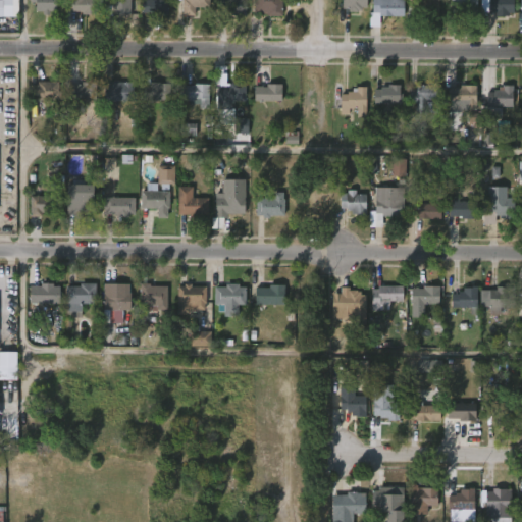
[(0,0),(18,0),(18,17),(2,17),(2,1),(0,1),(0,0)]
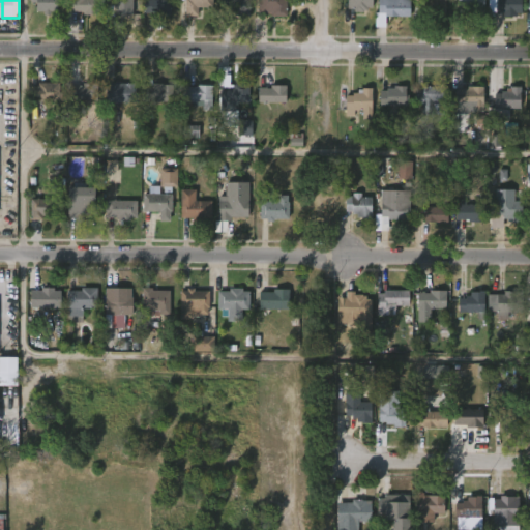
[(56,0),(55,11),(49,11),(49,16),(41,16),(41,11),(33,11),(33,2),(29,2),(29,0),(56,0)]
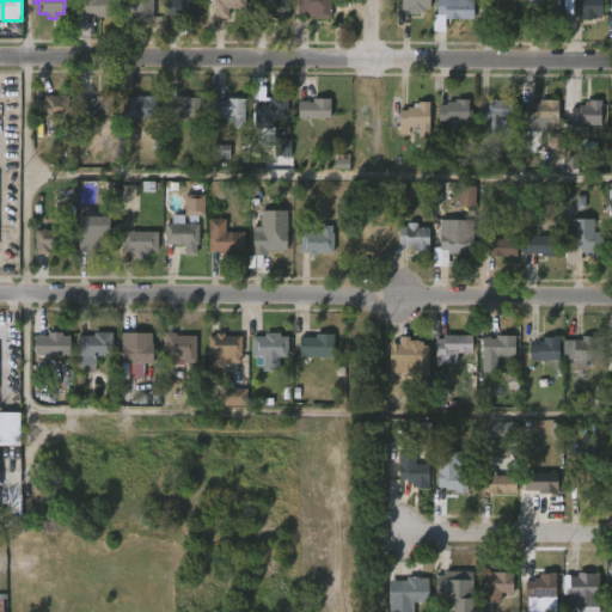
[(112,0),(112,16),(111,18),(97,18),(97,14),(90,14),(90,29),(83,29),(81,0),(112,0)]
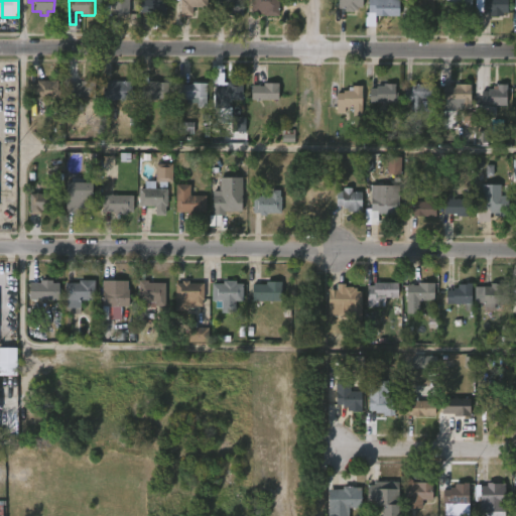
[(129,0),(129,15),(112,14),(112,17),(103,16),(103,0),(129,0)]
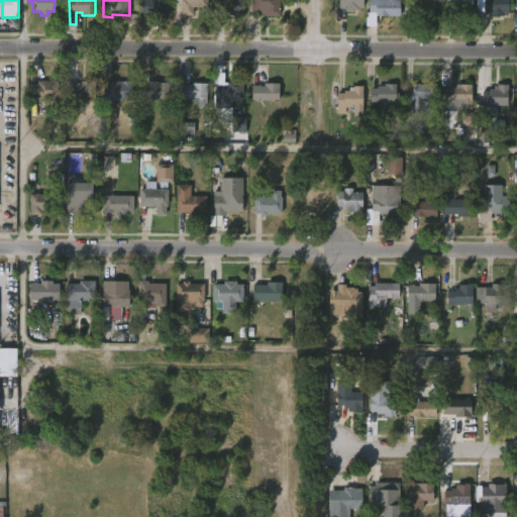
[(150,0),(150,1),(166,1),(166,15),(145,15),(145,14),(140,14),(140,0),(150,0)]
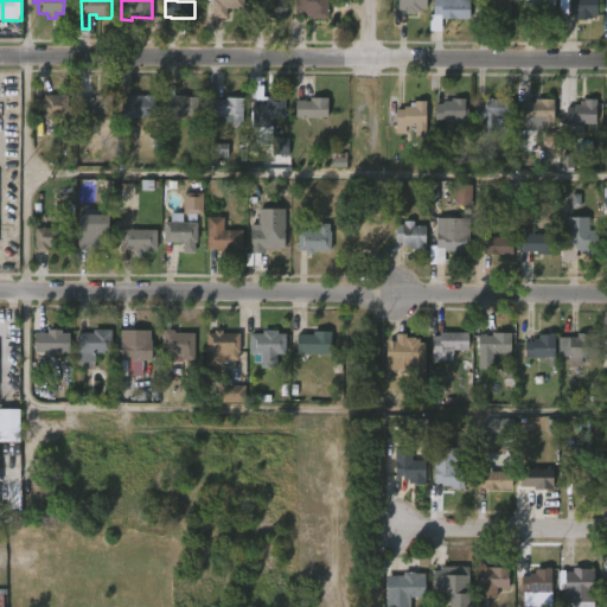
[(242,0),(243,10),(225,8),(225,19),(211,18),(211,0),(242,0)]
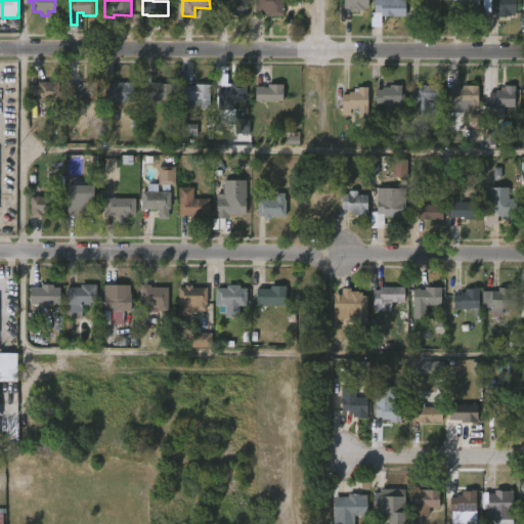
[(245,0),(245,15),(229,14),(229,12),(217,12),(217,0),(245,0)]
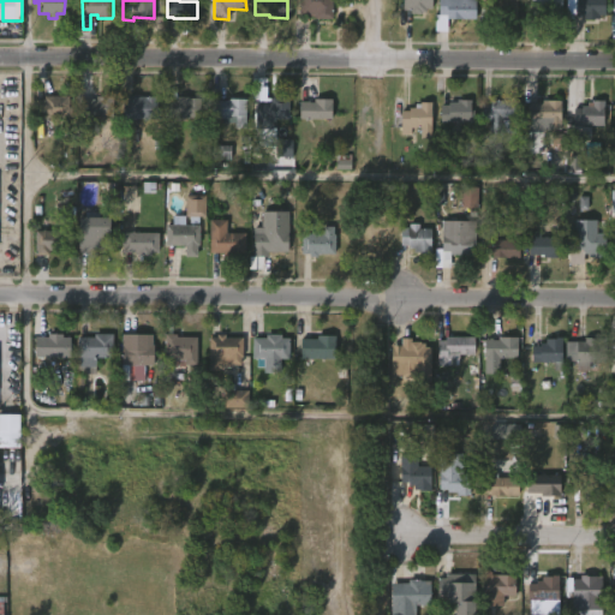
[(330,0),(330,18),(311,18),(311,16),(297,12),(297,0),(330,0)]
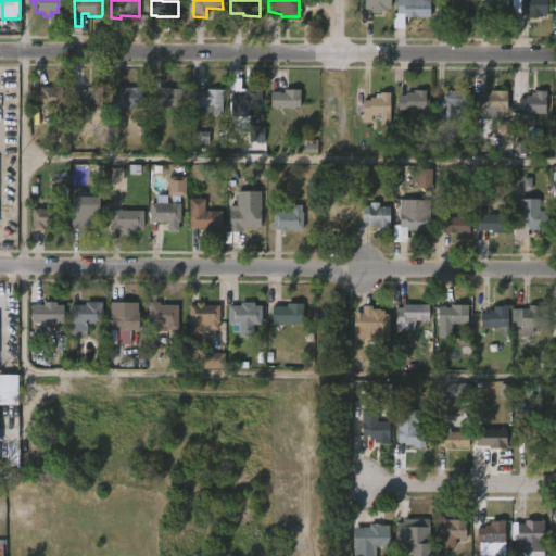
[(383,8),(383,11),(379,11),(379,12),(369,12),(369,10),(362,10),(362,0),(389,0),(389,8),(383,8)]
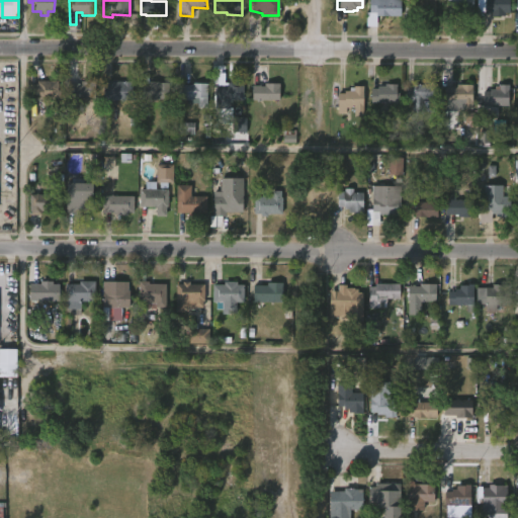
[(399,0),(399,16),(376,16),(376,26),(365,26),(365,12),(368,12),(368,0),(399,0)]
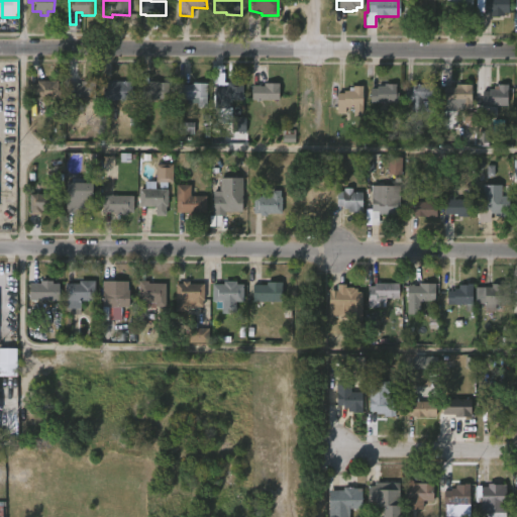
[(436,0),(435,17),(407,17),(407,0),(436,0)]
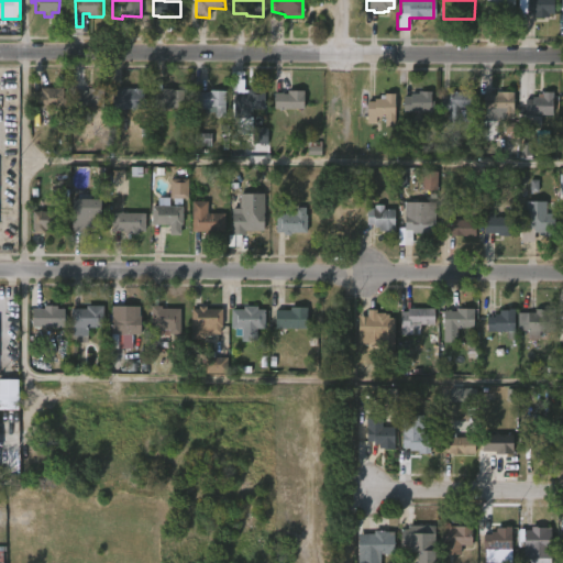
[(516,0),(516,14),(487,14),(487,0),(516,0)]
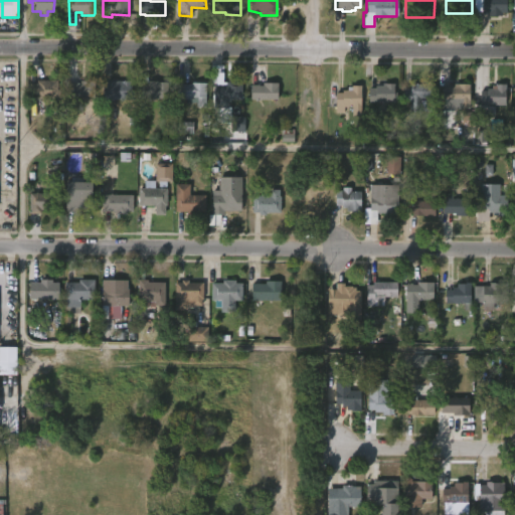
[(507,0),(507,13),(500,13),(500,16),(489,16),(489,13),(475,12),(475,0),(507,0)]
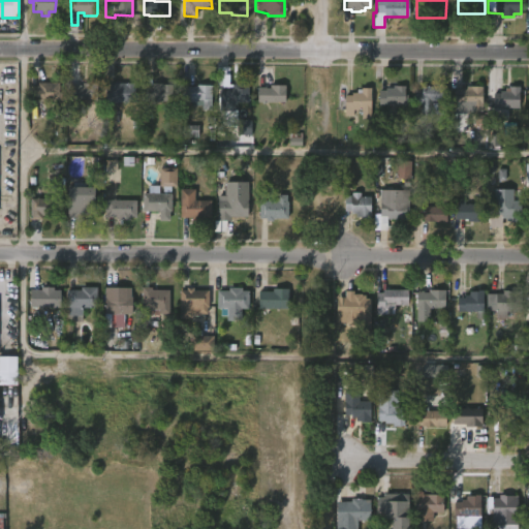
[(226,75),(226,88),(230,88),(230,85),(245,85),(245,102),(235,102),(235,103),(231,103),(231,111),(217,111),(217,88),(220,88),(220,75),(226,75)]
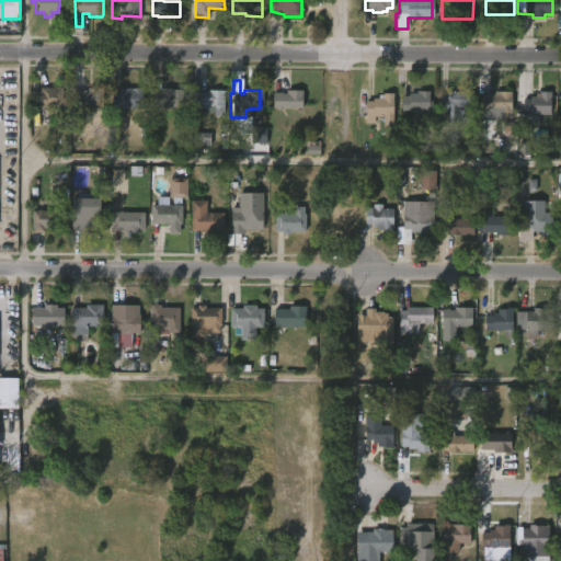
[(63,87),(63,98),(66,98),(66,107),(63,107),(63,116),(52,116),(52,107),(33,107),(33,91),(41,91),(41,87),(63,87)]
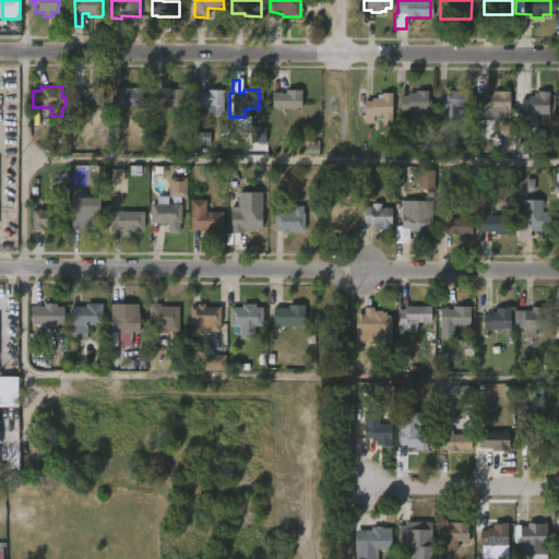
[(88,87),(99,88),(99,107),(87,107),(87,105),(72,104),(72,90),(85,91),(85,87),(88,87)]
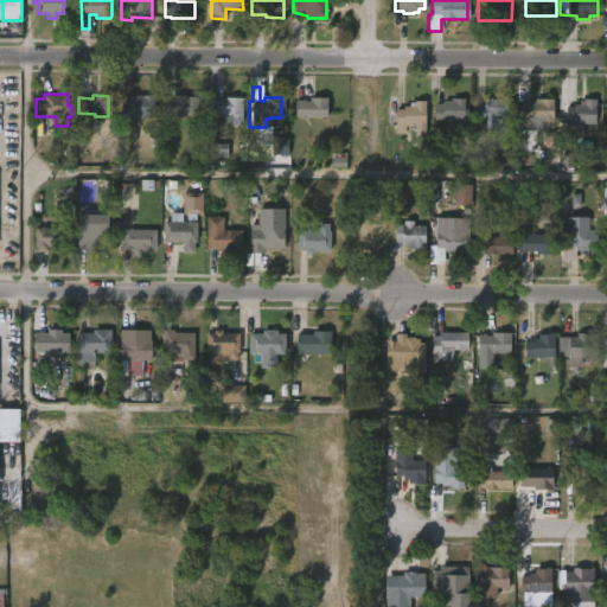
[(593,125),(564,123),(564,107),(572,107),(573,104),(579,104),(579,101),(586,98),(586,95),(593,95),(593,125)]
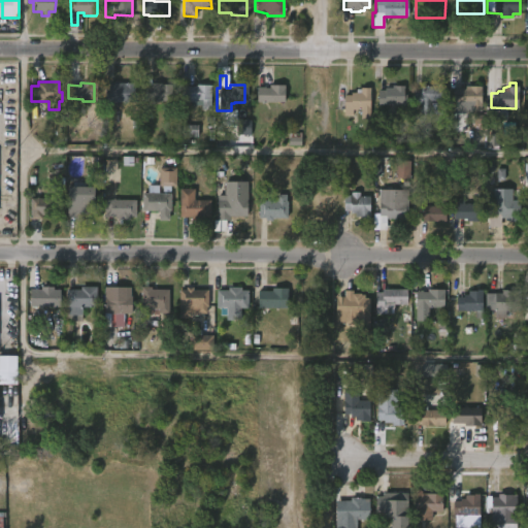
[(135,84),(135,98),(138,98),(137,103),(106,103),(106,84),(135,84)]
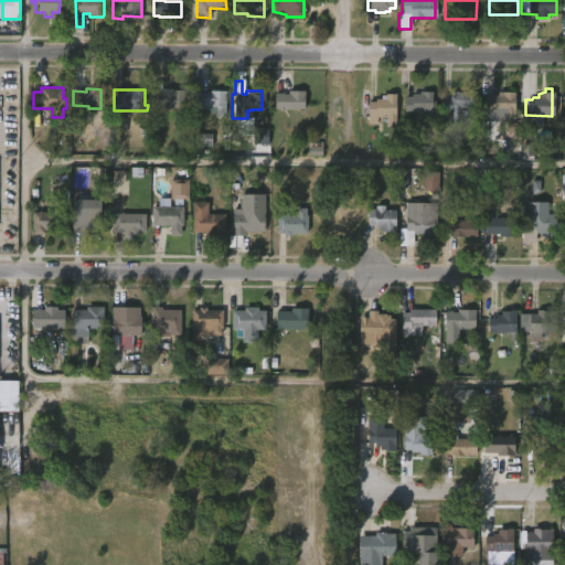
[(170,89),(182,91),(182,107),(152,108),(153,92),(160,93),(160,89),(170,89)]
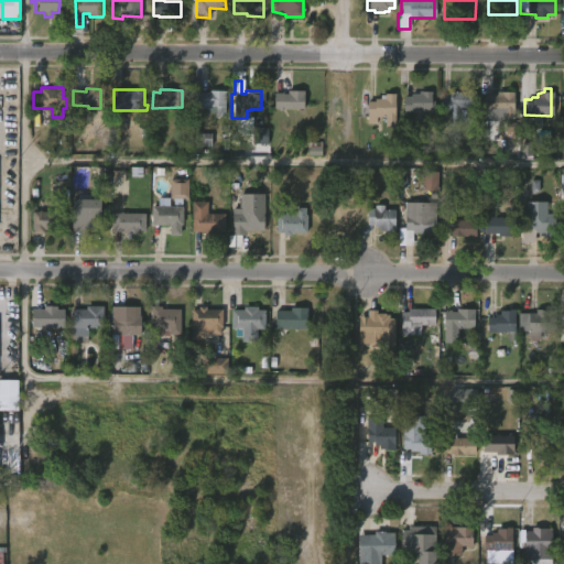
[(226,90),(226,117),(216,116),(216,111),(206,111),(206,109),(195,109),(195,93),(209,93),(209,91),(215,91),(215,89),(226,90)]
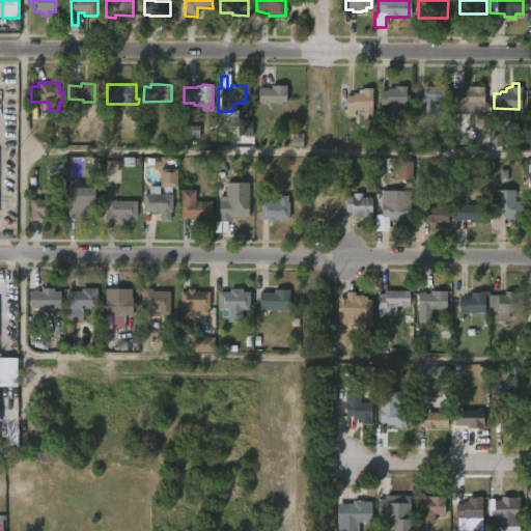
[(285,85),(284,104),(257,103),(257,87),(270,88),(270,85),(285,85)]
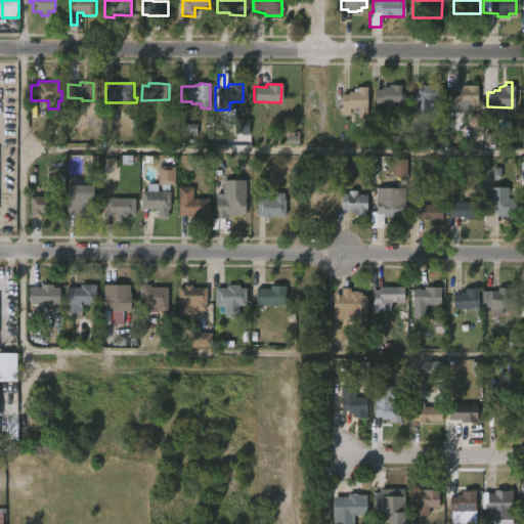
[(400,85),(401,103),(374,103),(374,89),(381,89),(381,87),(388,87),(388,85),(400,85)]
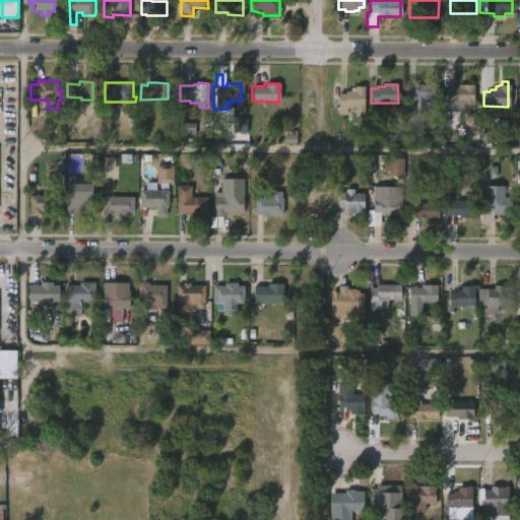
[(473,85),(472,110),(444,107),(445,86),(457,87),(457,84),(473,85)]
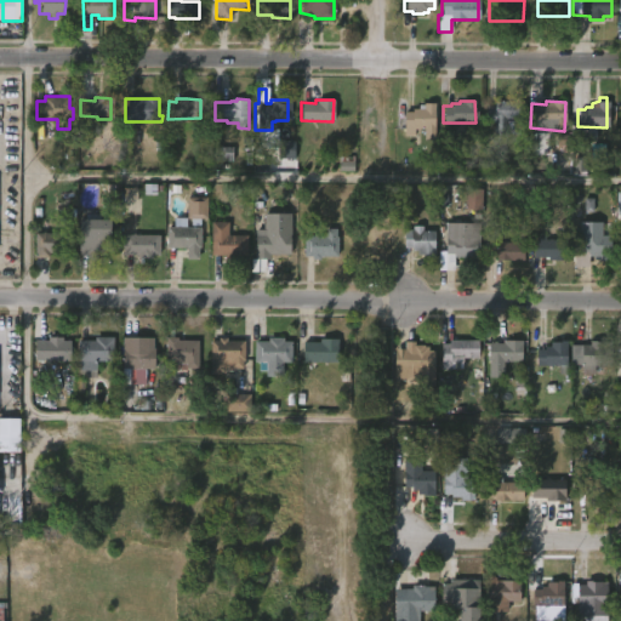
[(525,102),(524,120),(507,120),(507,121),(520,121),(519,136),(495,135),(495,124),(488,124),(488,106),(495,106),(495,102),(525,102)]
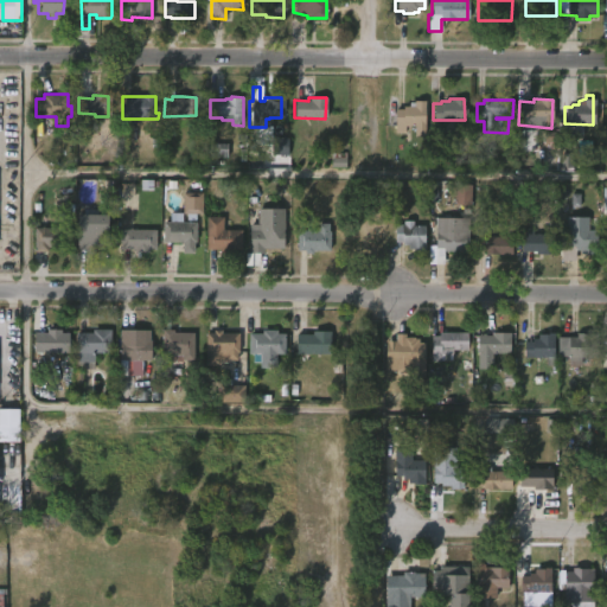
[(425,101),(423,135),(413,135),(414,126),(404,126),(404,134),(394,133),(394,126),(385,125),(385,109),(402,109),(402,107),(408,107),(408,102),(425,101)]
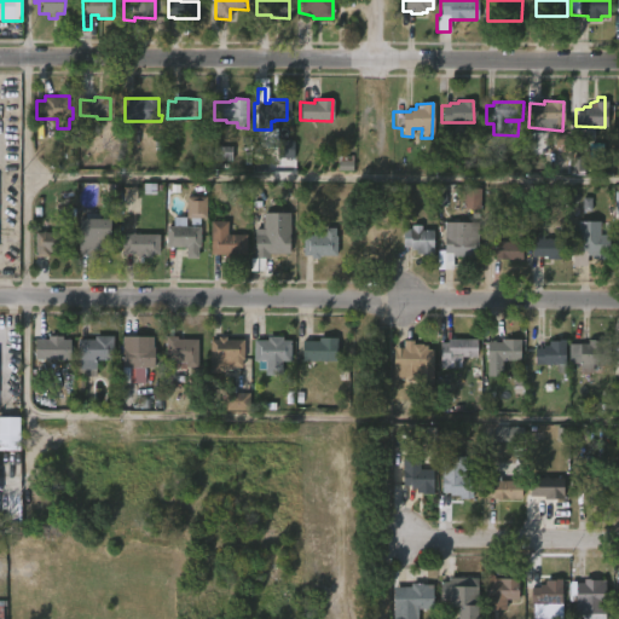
[(556,138),(559,151),(568,150),(566,137),(556,138)]
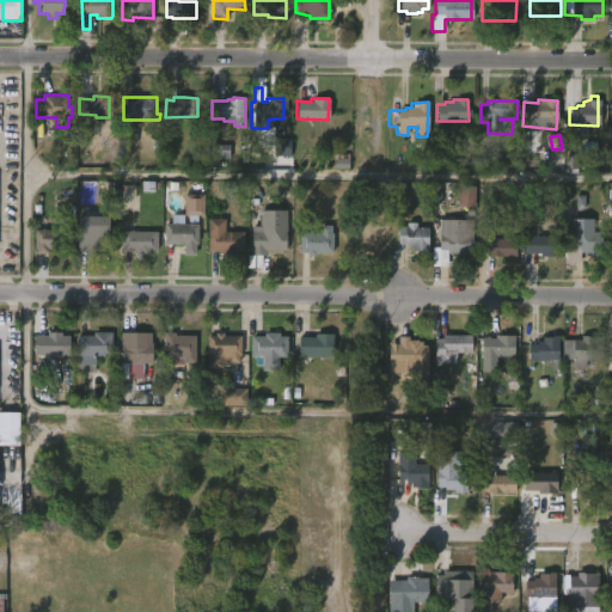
[(291,140),(275,140),(275,158),(291,157),(291,140)]
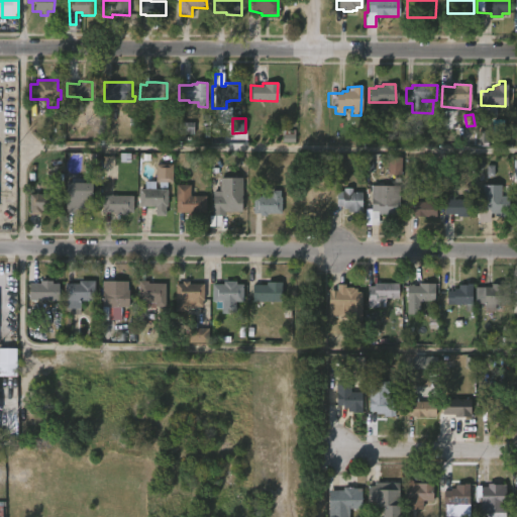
[(194,124),(178,124),(178,135),(194,135),(194,124)]
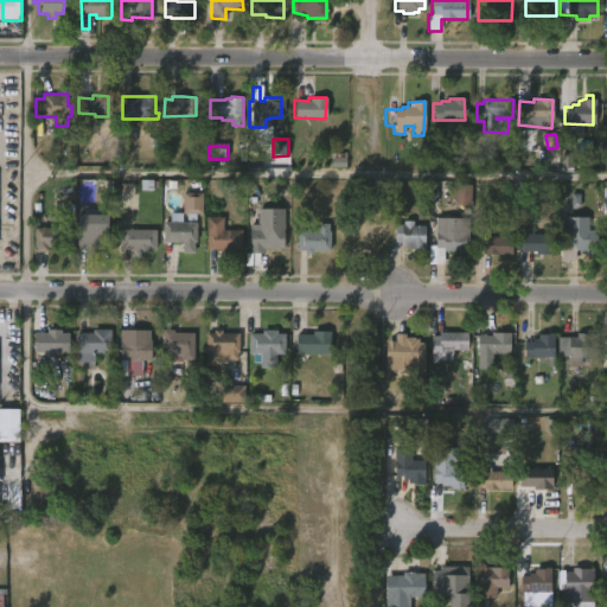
[(573,154),(562,154),(562,168),(573,168),(573,154)]
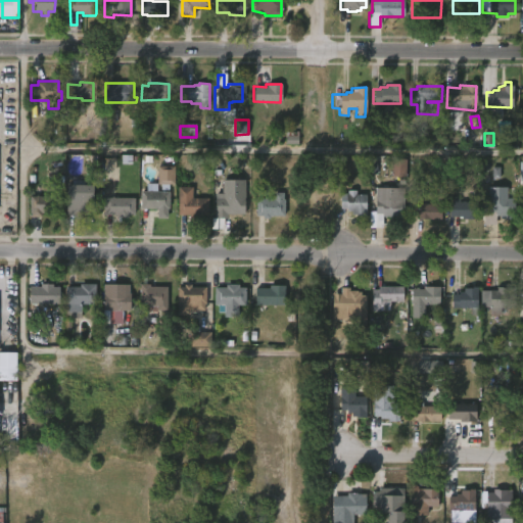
[(406,177),(407,160),(392,159),(391,177),(406,177)]
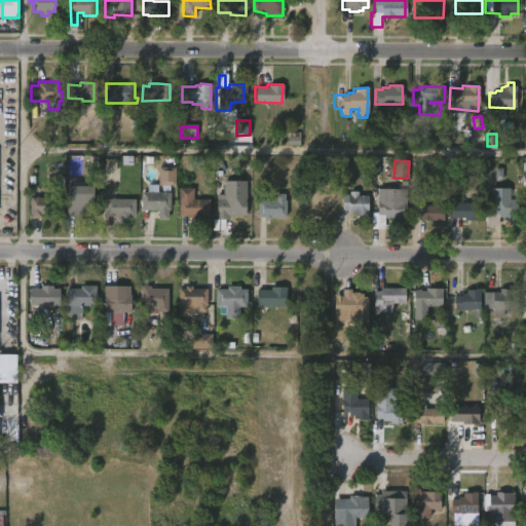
[(175,167),(174,186),(168,185),(168,191),(161,191),(161,185),(156,185),(157,166),(175,167)]
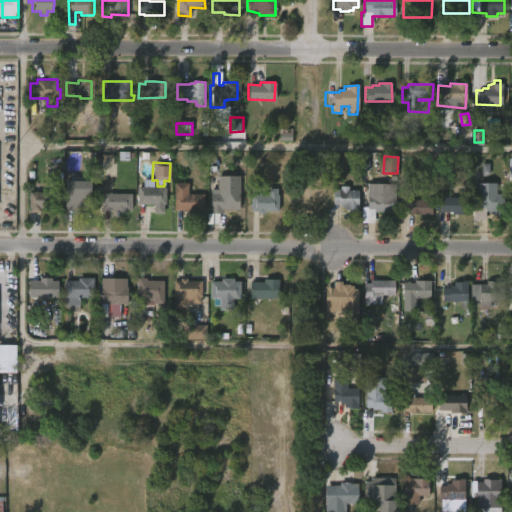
[(219,213),(211,213),(211,193),(218,193),(219,175),(240,176),(240,209),(223,209),(223,213),(219,213)]
